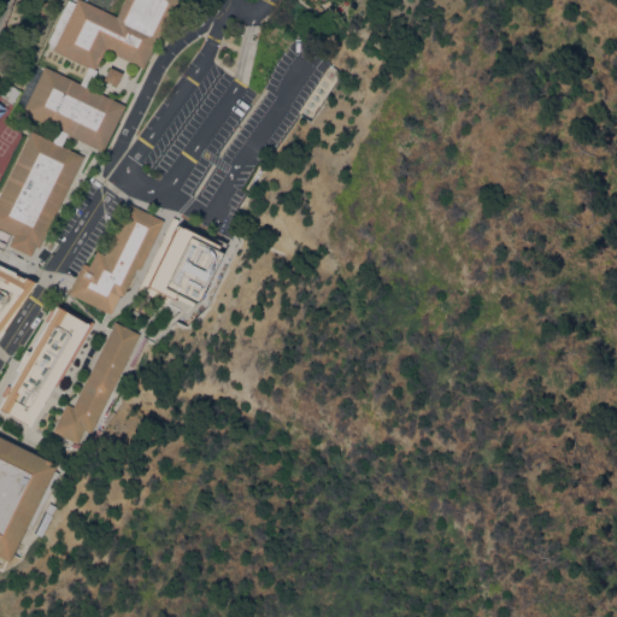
[(94,70),(88,68),(53,50),(56,45),(48,41),(69,0),(75,3),(76,0),(82,0),(116,17),(123,0),(176,0),(144,69),(105,50),(95,70),(94,70)]
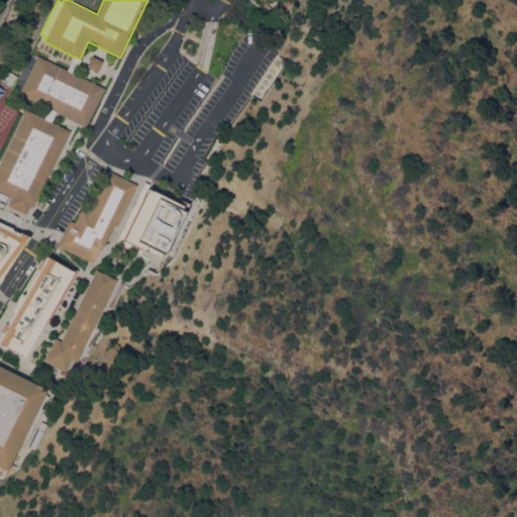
[(186,32),(190,26),(196,30),(193,36),(186,32)]
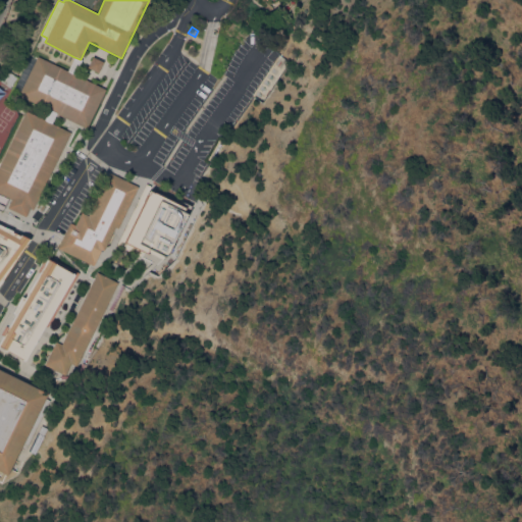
[(105,90),(86,128),(56,113),(49,110),(18,95),(38,56),(67,71),(74,74),(105,90)]
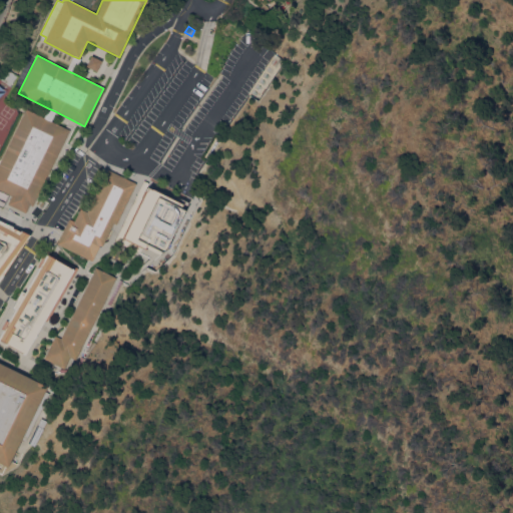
[(100,60),(95,71),(85,66),(90,55),(100,60)]
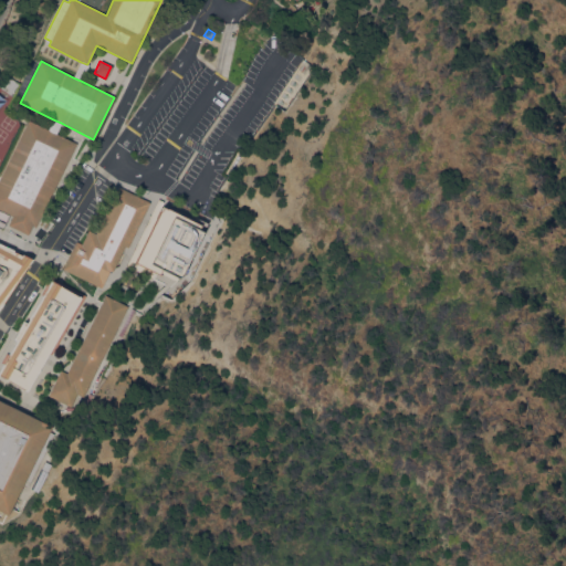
[(88,64),(81,81),(73,77),(81,62),(86,64),(87,64),(88,64)]
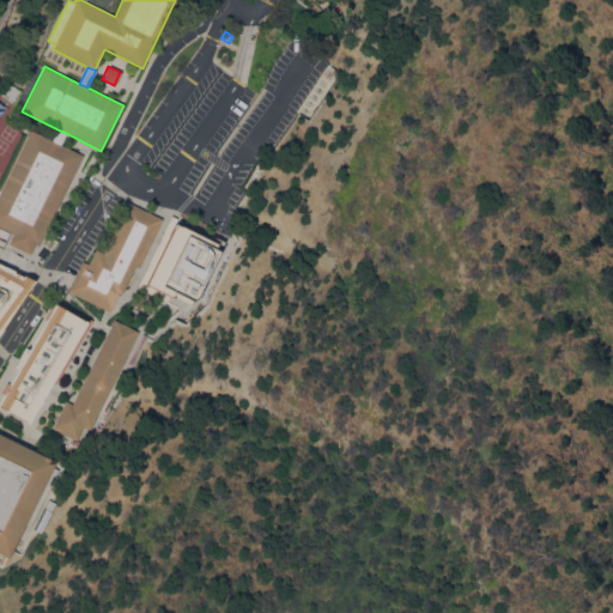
[(0,95),(0,86),(5,80),(19,90),(11,102),(0,95)]
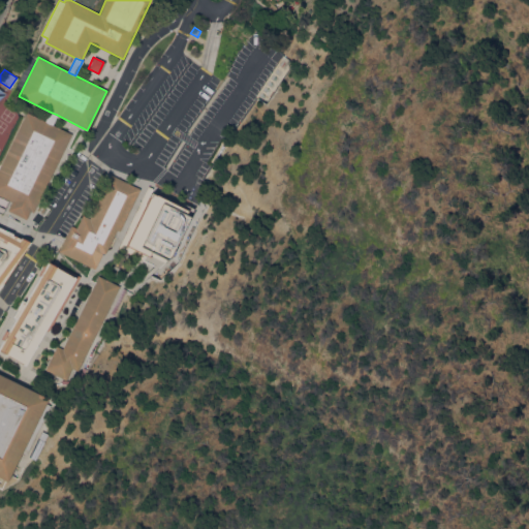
[(71,133),(33,212),(30,211),(26,219),(7,210),(11,201),(0,195),(0,165),(27,112),(44,121),(53,124),(71,133)]
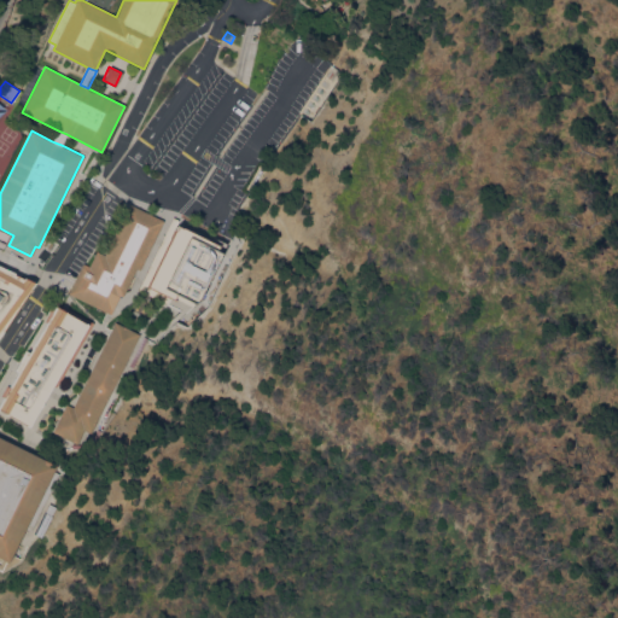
[(52,141),(58,130),(66,134),(62,145),(52,141)]
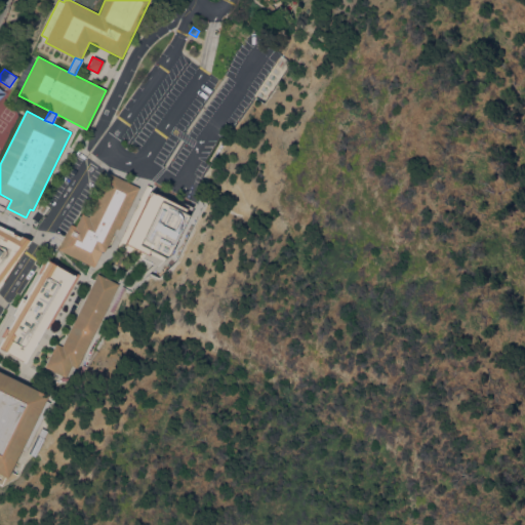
[(57,249),(70,224),(75,227),(81,213),(88,216),(110,173),(132,185),(136,177),(146,182),(139,195),(135,202),(126,221),(132,225),(112,267),(98,260),(95,266),(94,268),(88,265),(57,249)]
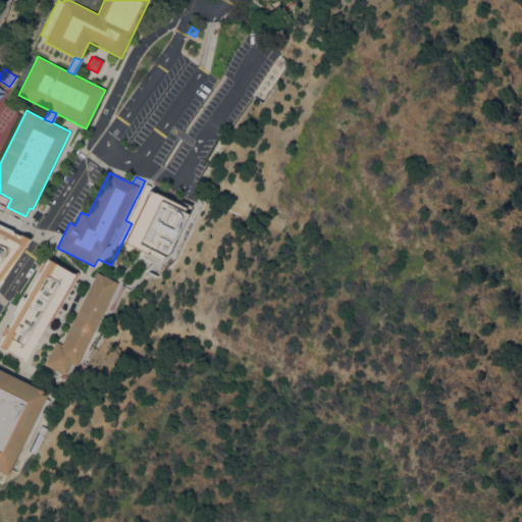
[(189,201),(171,237),(136,219),(143,205),(147,198),(154,183),(189,201)]
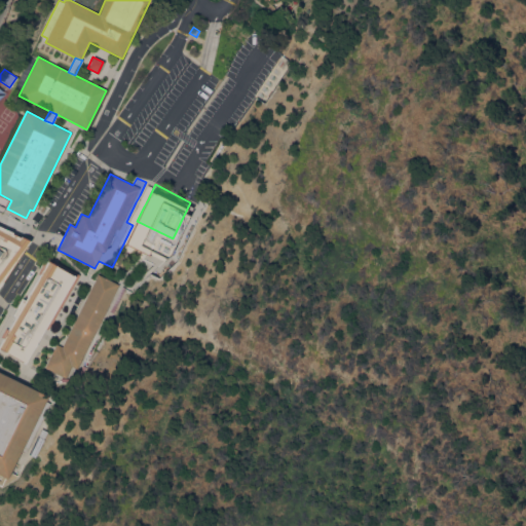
[(148,199),(144,207),(136,202),(140,195),(148,199)]
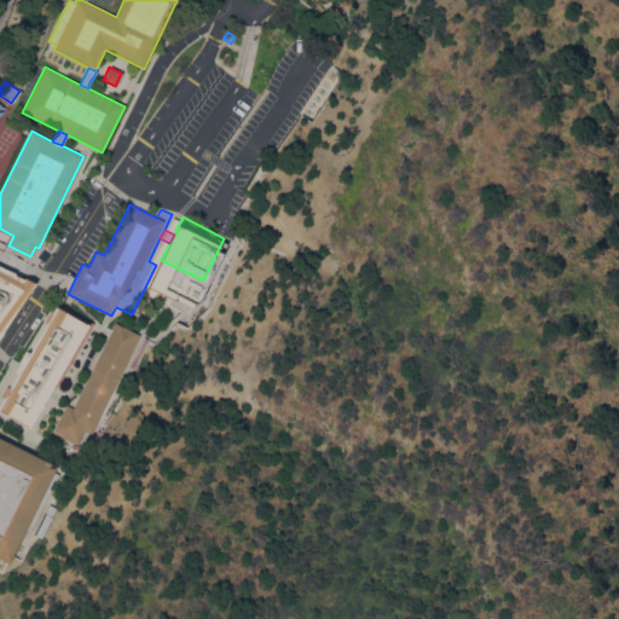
[(0,340),(4,341),(27,277),(0,266),(0,340)]
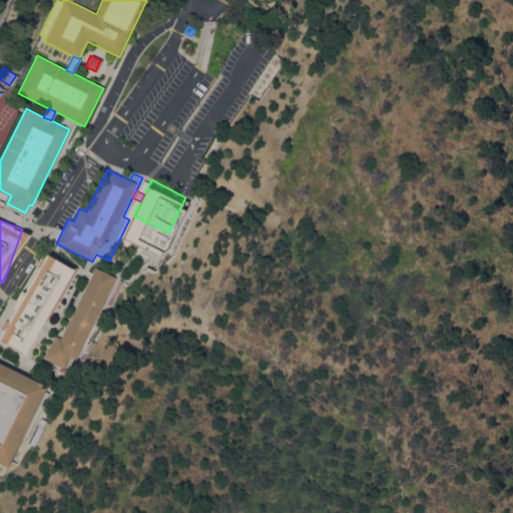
[(47,321),(45,321),(43,321),(23,354),(0,340),(0,333),(14,308),(12,307),(21,291),(23,293),(45,253),(69,268),(70,268),(71,269),(73,266),(77,268),(47,321)]
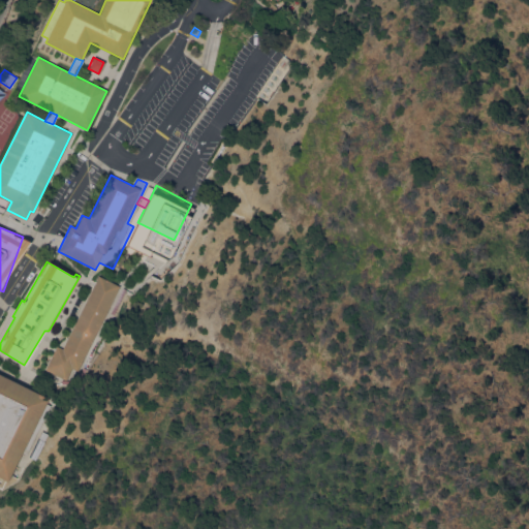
[(89,267),(95,270),(96,268),(97,269),(93,279),(95,280),(92,287),(83,283),(86,276),(85,276),(89,267)]
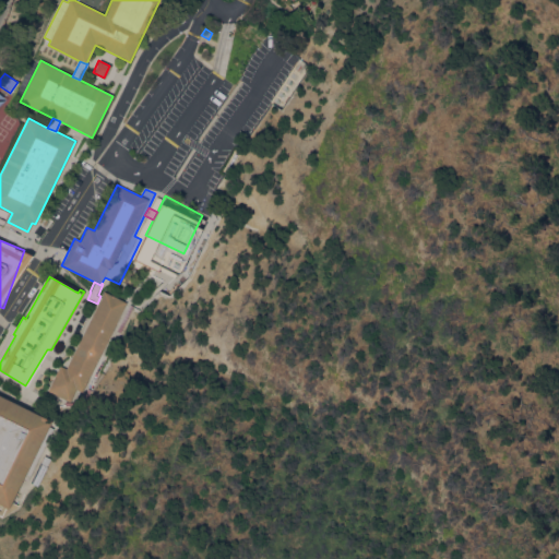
[(83,392),(76,389),(71,402),(48,391),(60,365),(67,368),(79,342),(97,304),(100,296),(103,292),(127,302),(116,325),(108,340),(83,392)]
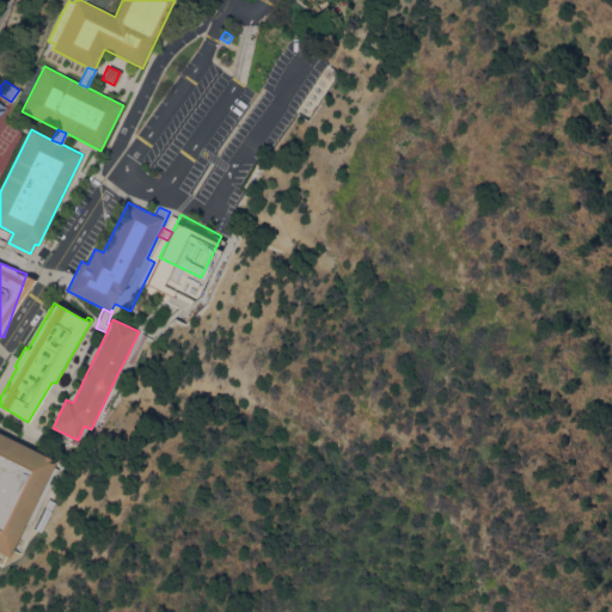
[(0,552),(0,433),(55,460),(53,466),(59,469),(31,526),(25,522),(10,557),(7,556),(4,555),(0,552)]
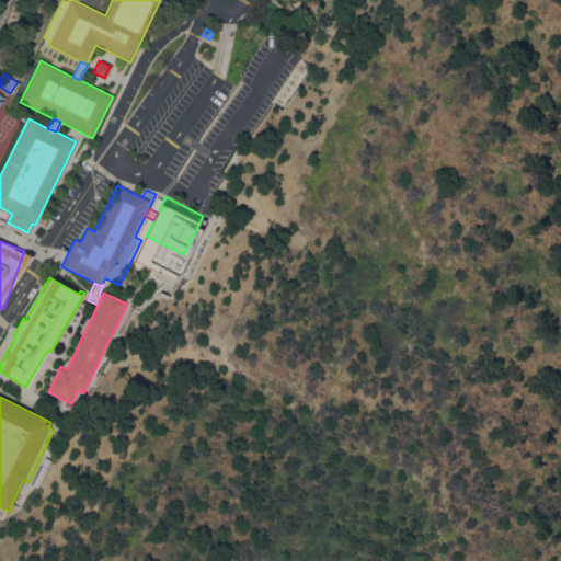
[(38,488),(32,484),(41,465),(48,468),(38,488)]
